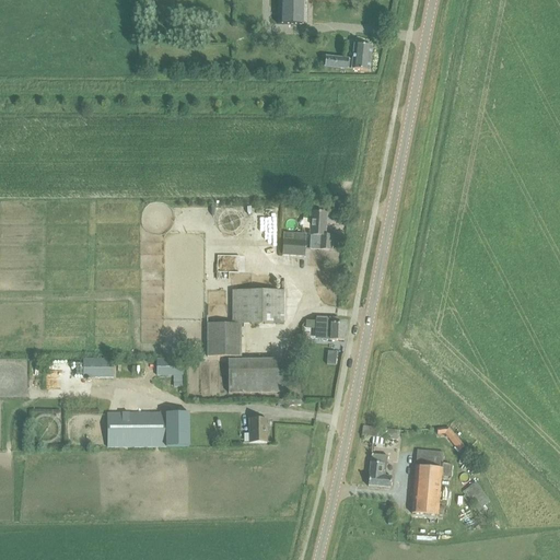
[(307,25),(307,0),(279,0),(279,24),(307,25)]
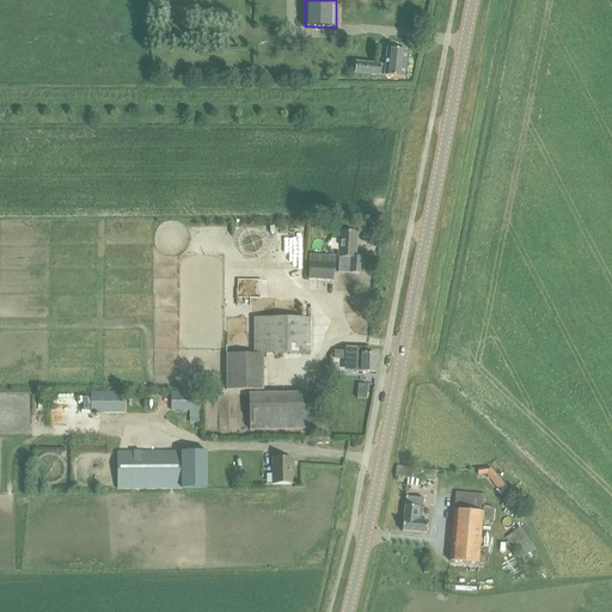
[(357,63),(356,74),(404,79),(408,51),(389,50),(386,67),(357,63)]
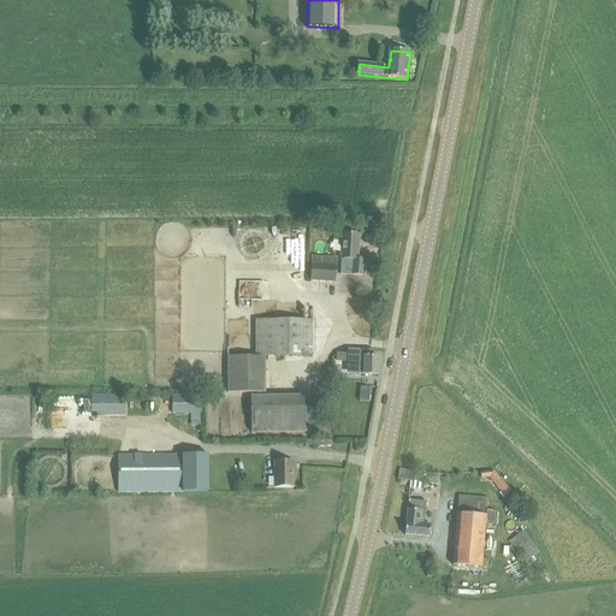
[(366,261),(360,261),(361,236),(344,235),(342,260),(343,260),(342,276),(365,277),(366,261)]
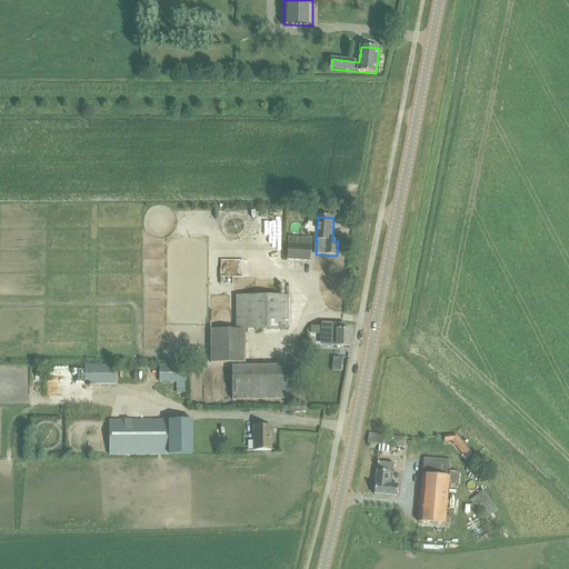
[(288,238),(287,259),(309,260),(311,239),(288,238)]
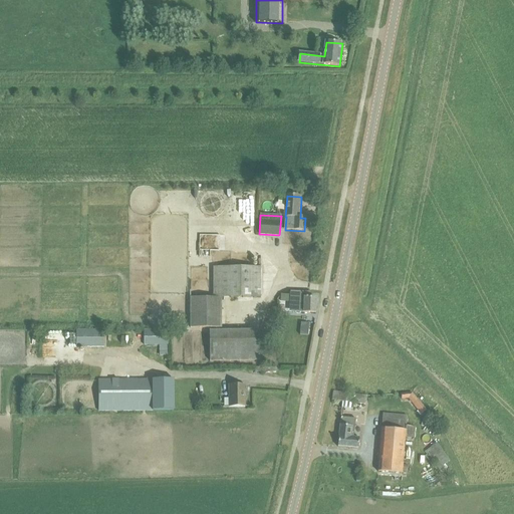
[(195,232),(194,247),(219,248),(219,233),(195,232)]
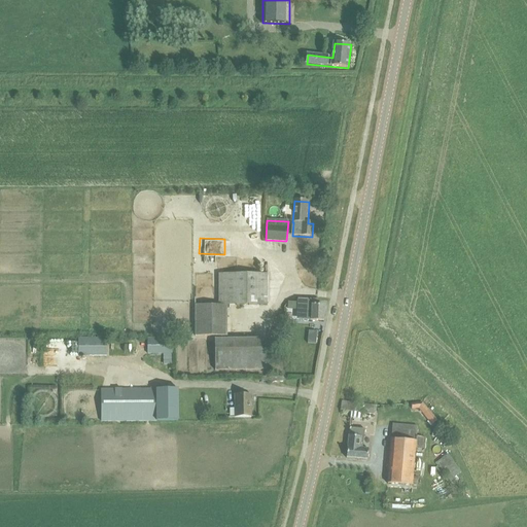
[(268,306),(268,275),(219,275),(219,305),(197,305),(197,336),(227,336),(227,306),(268,306)]
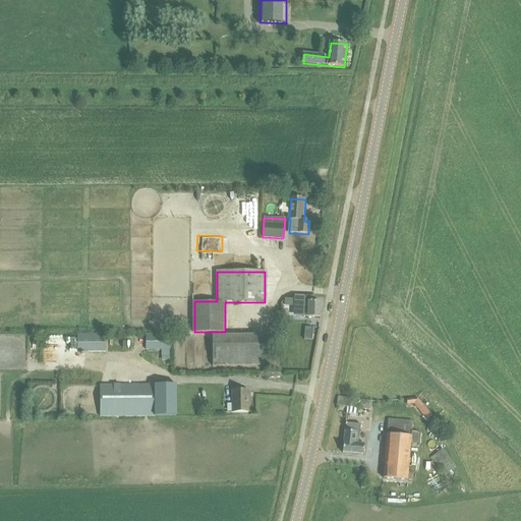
[(295,296),(294,304),(300,304),(300,317),(306,317),(319,317),(321,319),(322,303),(315,303),(315,297),(295,296)]
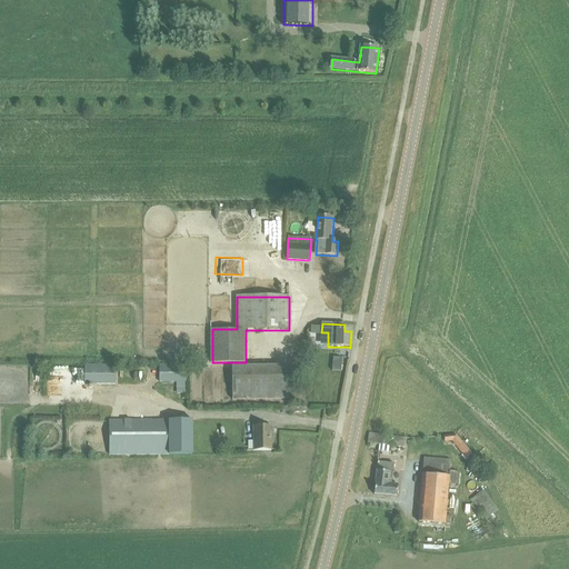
[(342,359),(333,358),(332,371),(341,372),(342,359)]
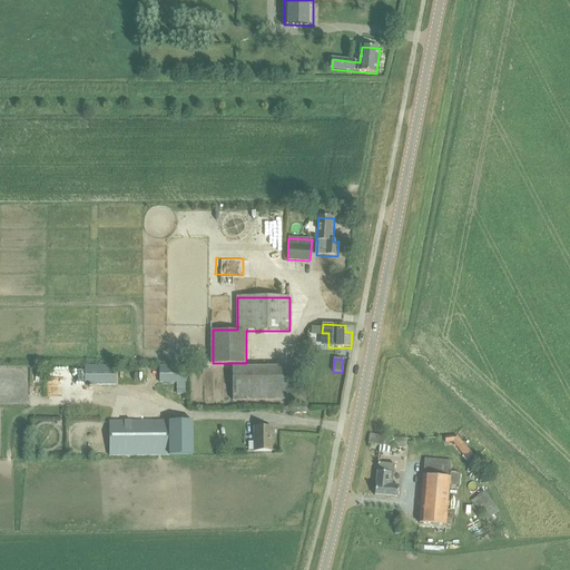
[(86,385),(117,385),(117,366),(86,366),(86,385)]
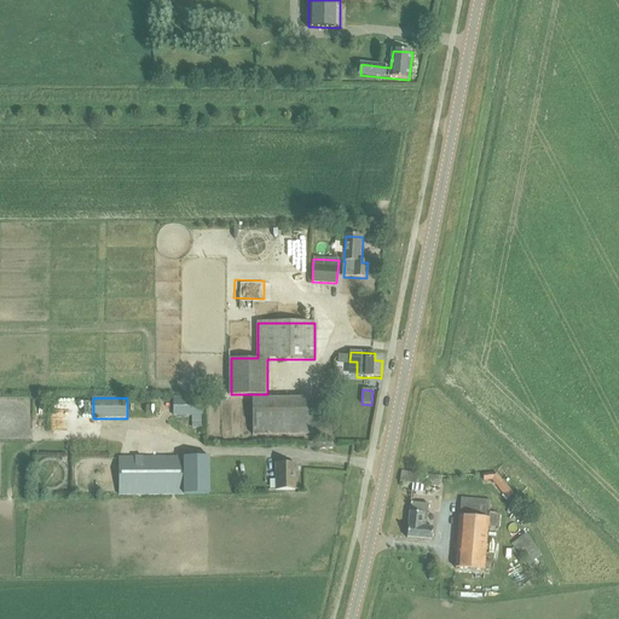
[(174,416),(203,416),(203,398),(174,398),(174,416)]
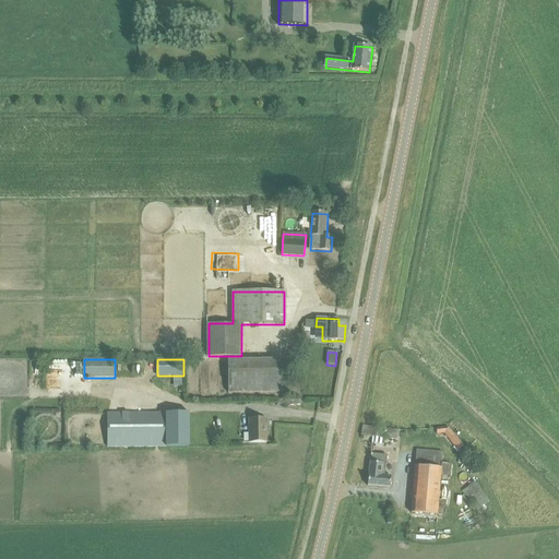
[(284,360),(230,361),(230,394),(285,393),(284,360)]
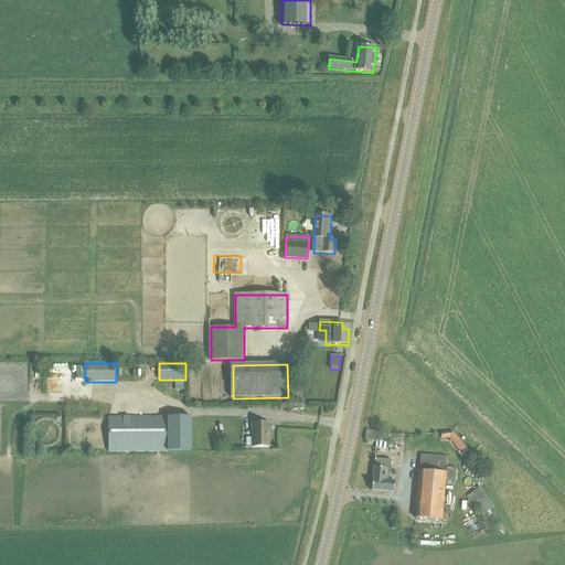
[(169,416),(109,417),(109,451),(109,454),(169,454),(180,452),(191,452),(192,452),(192,430),(192,422),(191,417),(191,416),(169,416)]
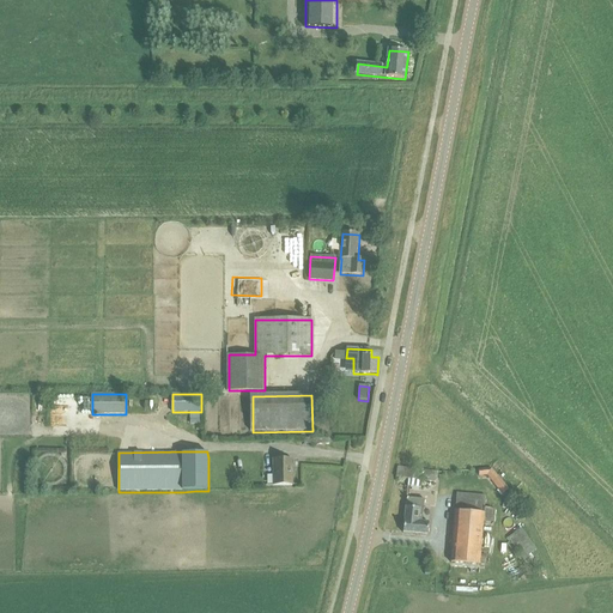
[(273,487),(292,486),(292,462),(273,462),(273,487)]
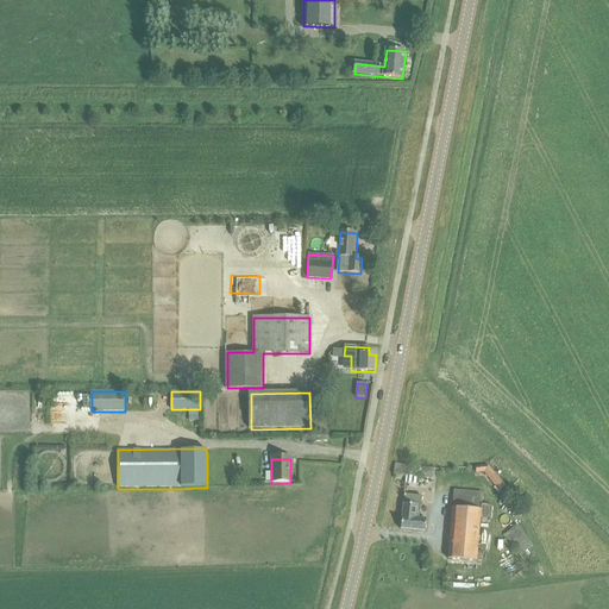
[(395,464),(394,475),(420,478),(433,481),(435,470),(395,464)]
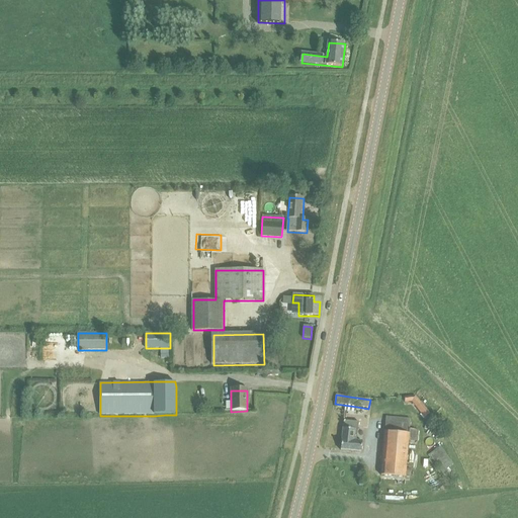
[(415,397),(405,398),(405,403),(412,403),(425,419),(429,415),(415,398),(415,397)]
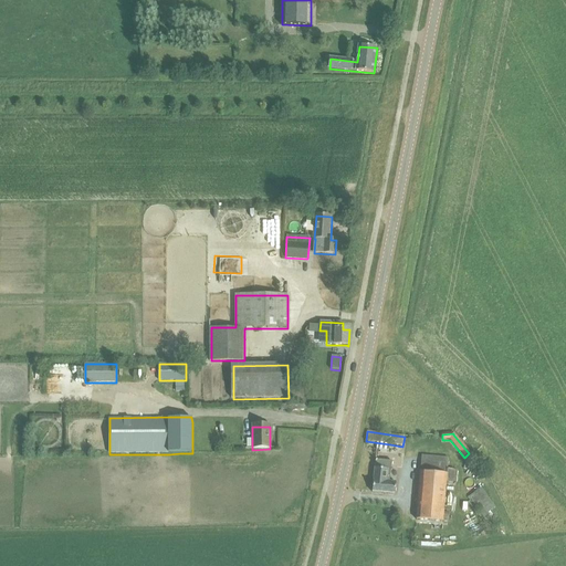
[(470,453),(465,458),(472,465),(477,461),(470,453)]
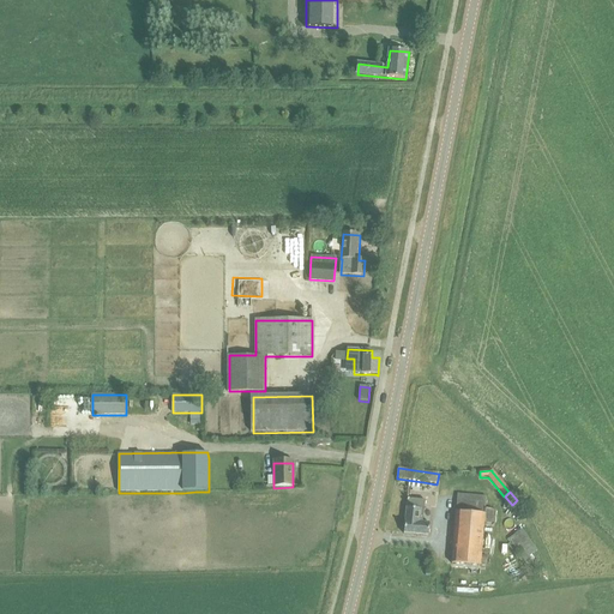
[(457,501),(452,564),(481,566),(481,559),(481,557),(485,523),(492,524),(495,524),(497,511),(485,510),(486,504),(486,498),(458,494),(457,501)]
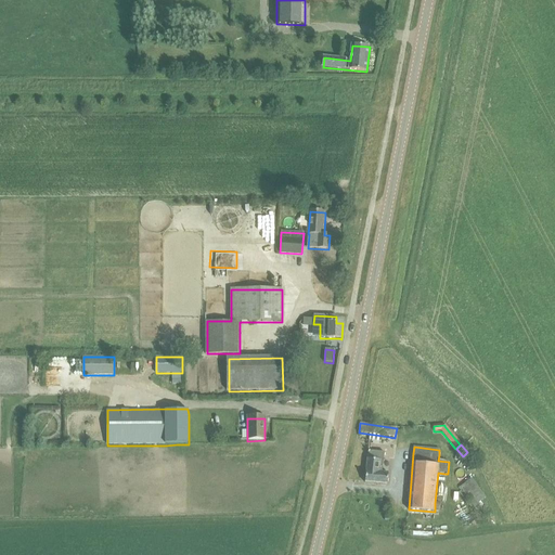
[(387,485),(388,474),(382,473),(385,453),(369,451),(365,482),(387,485)]
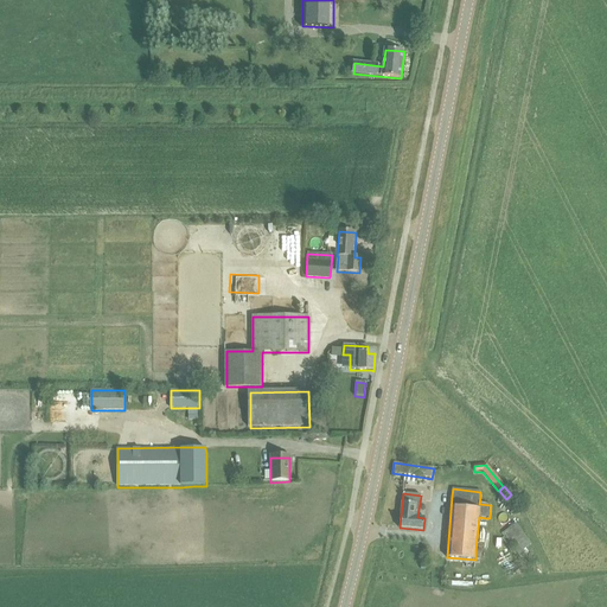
[(511,496),(505,500),(512,510),(518,505),(511,496)]
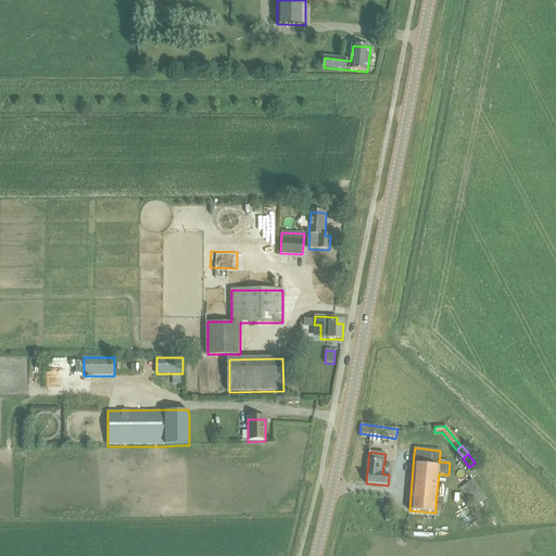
[(471,480),(459,490),(476,512),(481,507),(482,508),(488,504),(484,501),(485,500),(471,480)]
